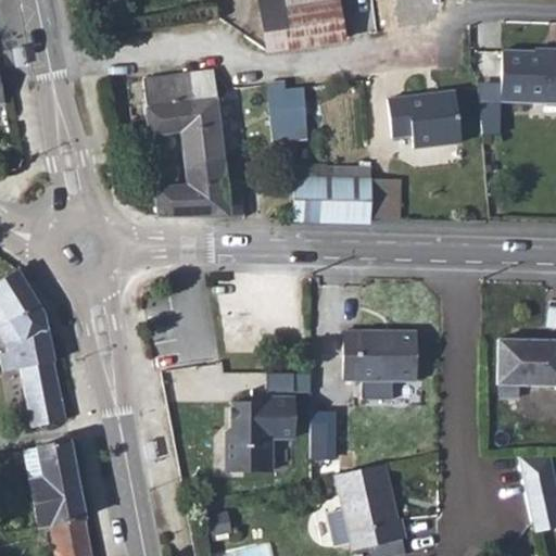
[(261,0),(268,50),(283,48),(280,25),(276,0),(261,0)]
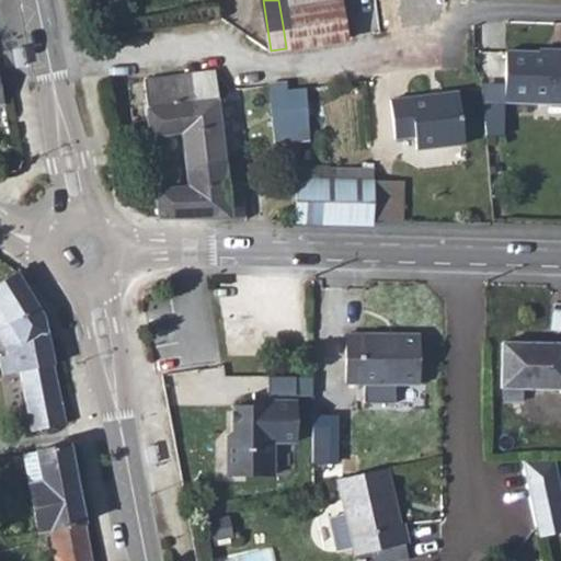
[(335,0),(278,0),(283,25),(339,16),(335,0)]
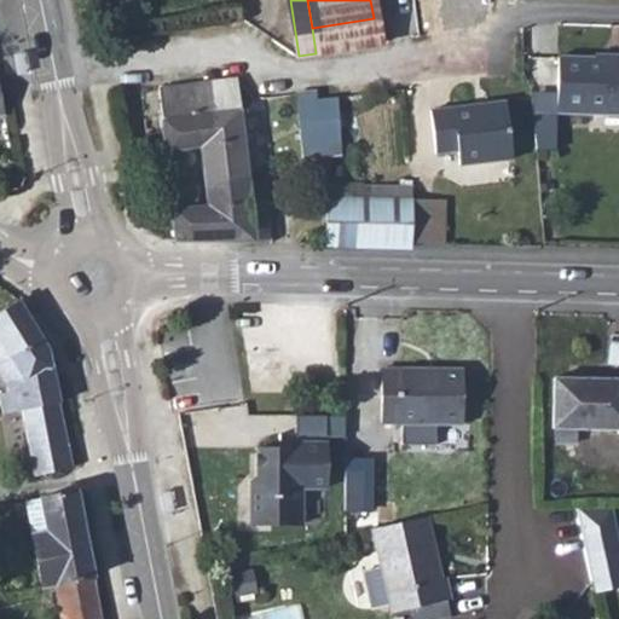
[(312,28),(316,53),(377,45),(374,18),(312,28)]
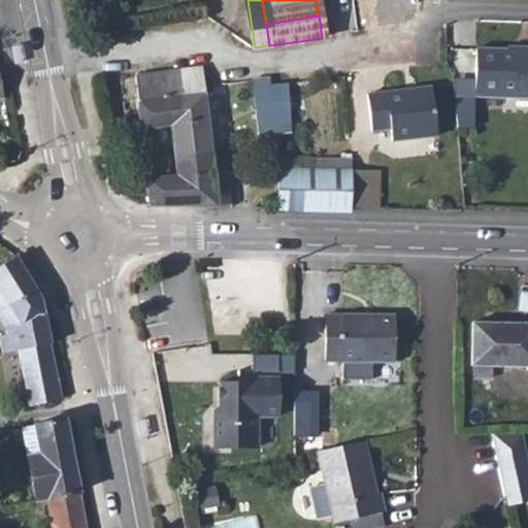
[(482,106),(527,106),(527,55),(524,56),(522,58),(480,58),(482,106)]
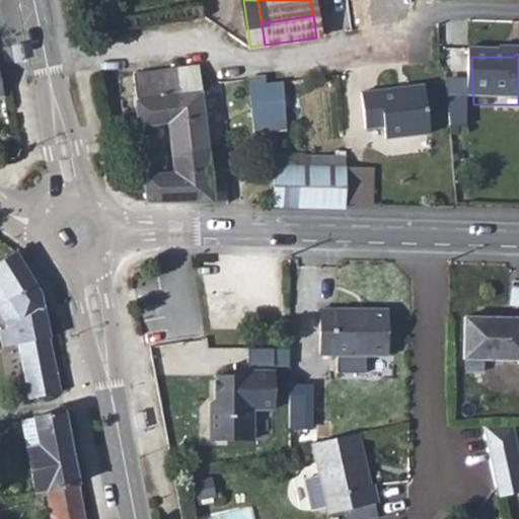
[(174,141),(176,166),(214,162),(203,67),(136,71),(145,144),(174,141)]
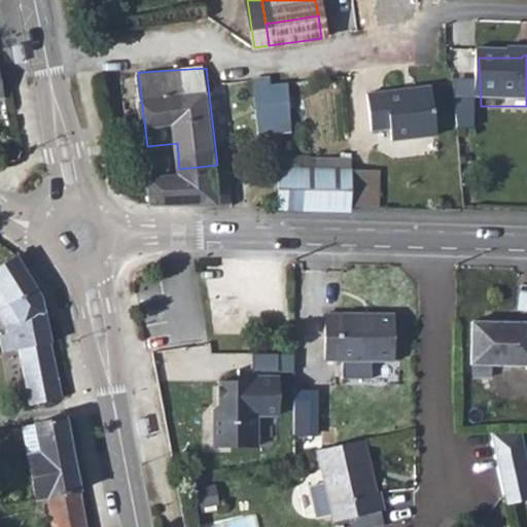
[(288,84),(254,79),(258,138),(295,133),(288,84)]
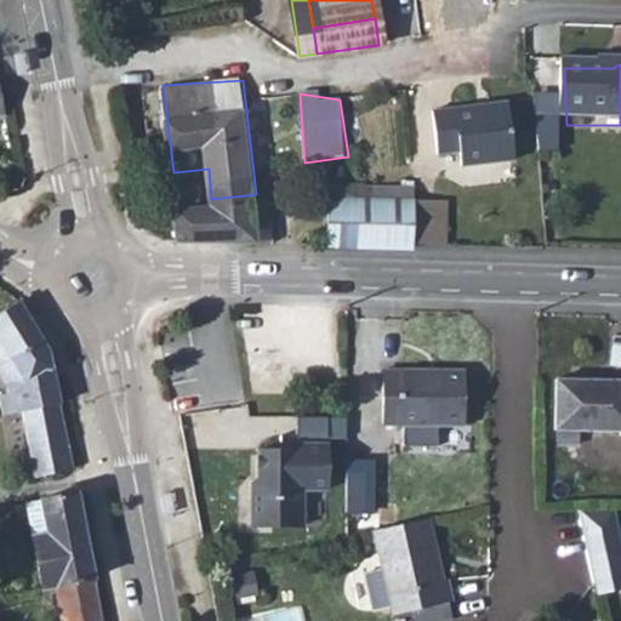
[(462,165),(517,158),(510,103),(431,110),(438,153),(462,165)]
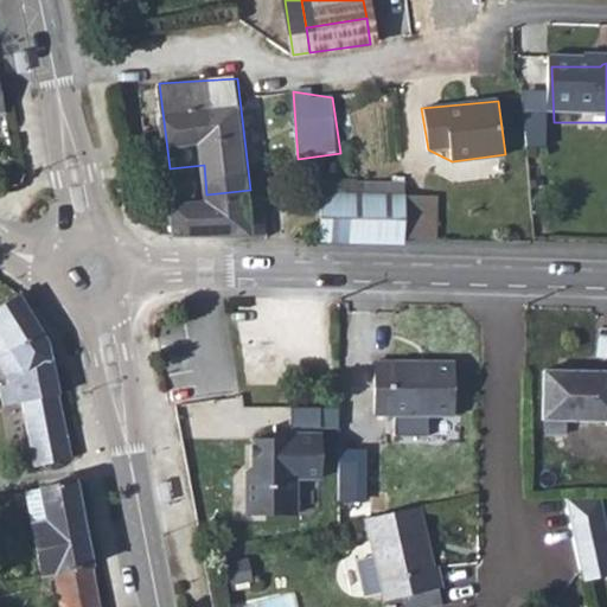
[(321,176),(320,243),(410,244),(404,183),(321,176)]
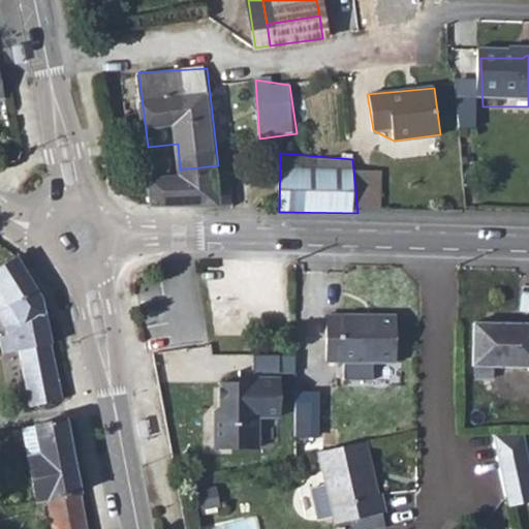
[(152,179),(151,207),(218,209),(218,165),(180,169),(152,179)]
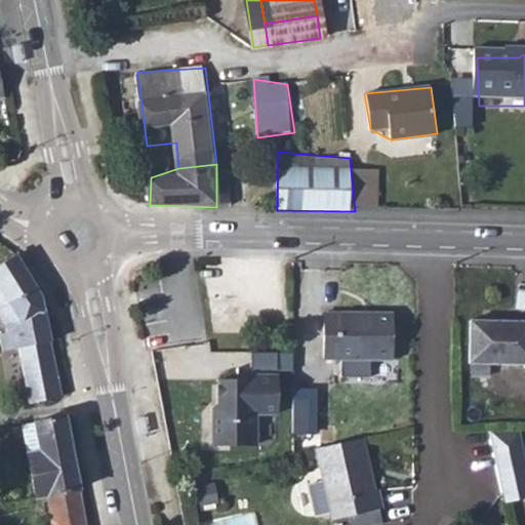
[(0,315),(39,296),(39,295),(17,264),(0,274),(0,315)]
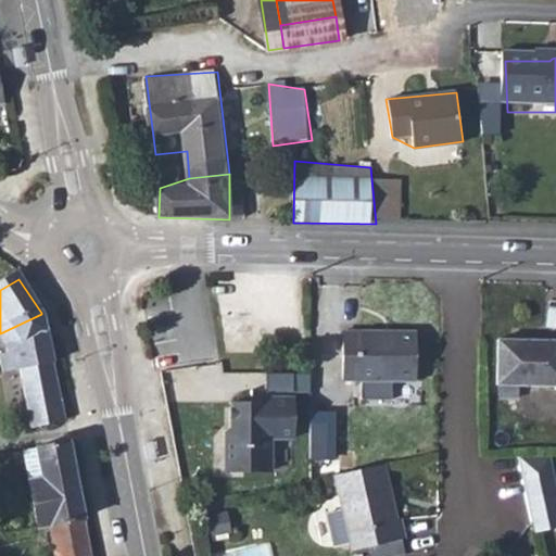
[(0,383),(20,380),(53,374),(41,314),(0,333),(0,383)]
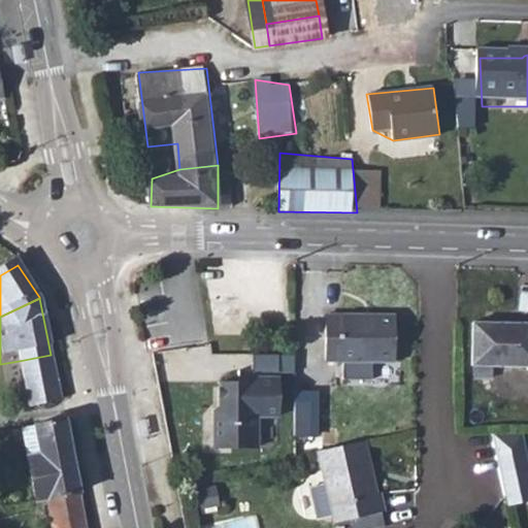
[(332,316),(332,363),(347,363),(347,381),(376,381),(376,362),(400,362),(399,316),(332,316)]
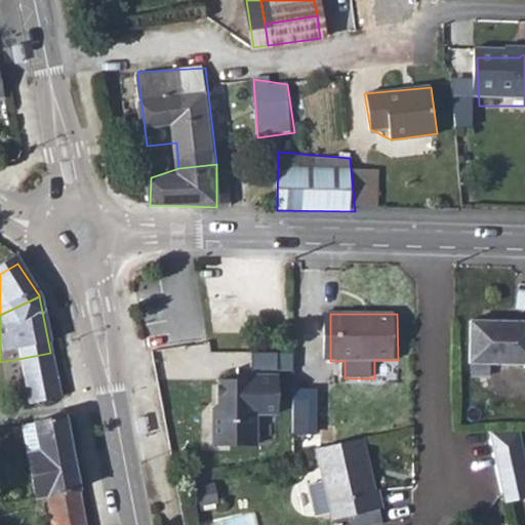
[(524,320),(474,320),(473,367),(524,367),(524,320)]
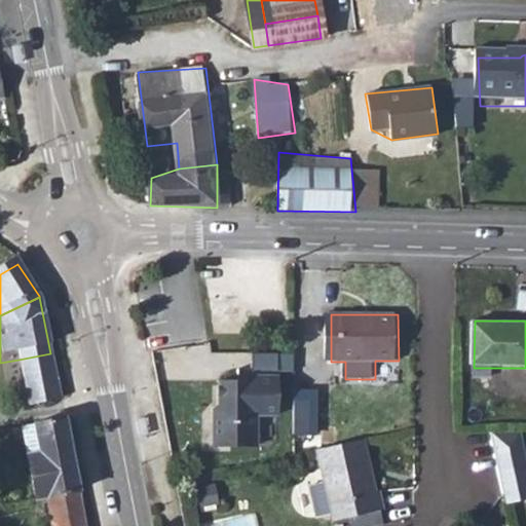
[(50,353),(19,360),(30,413),(61,407),(50,353)]
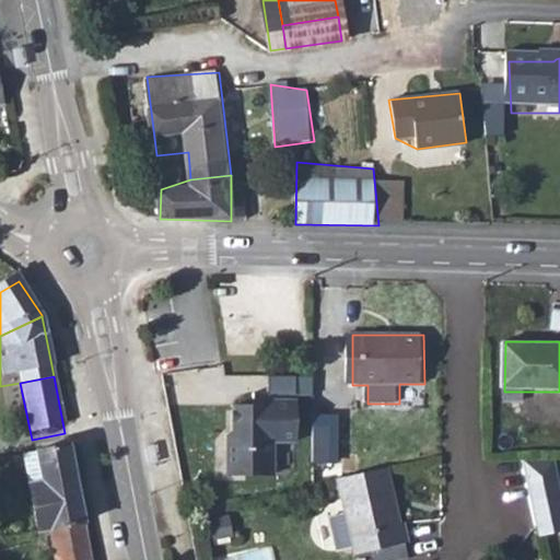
[(271,406),(270,410),(234,409),(233,433),(233,439),(231,477),(276,478),(277,445),(298,446),(300,407),(271,406)]
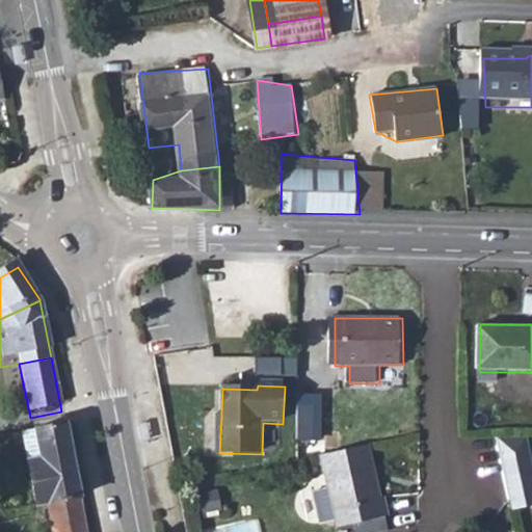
[(320,400),(300,400),(299,441),(319,441),(320,400)]
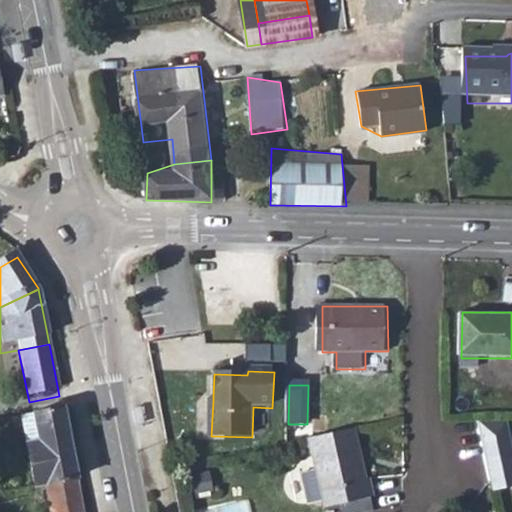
[(46,511),(83,511),(63,418),(22,427),(37,498),(43,497),(46,511)]
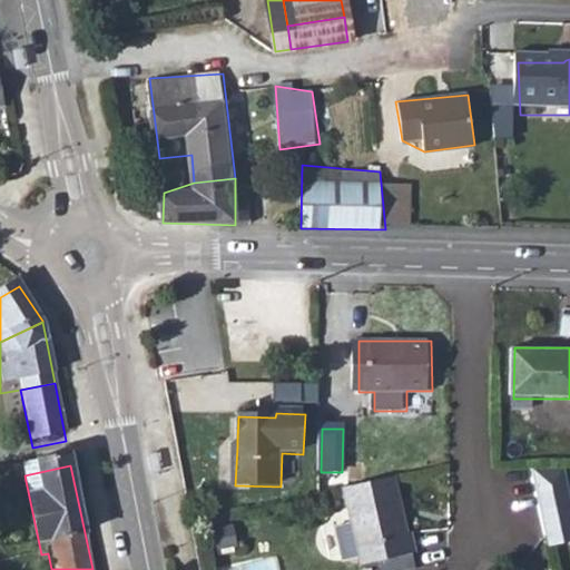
[(537,473),(549,547),(569,542),(569,487),(567,468),(537,473)]
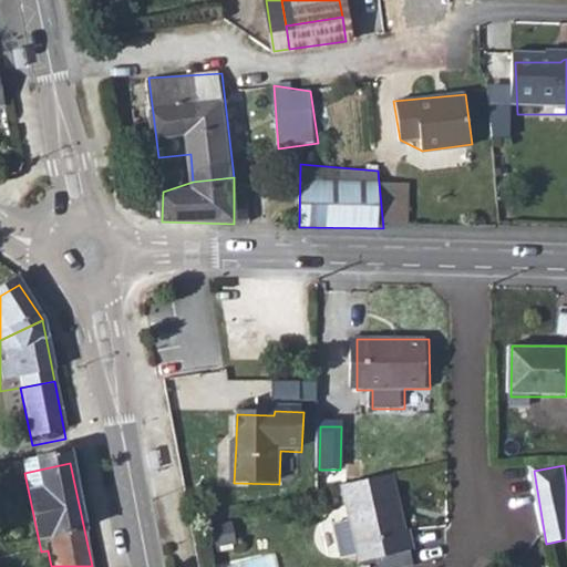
[(416,549),(397,475),(344,490),(352,516),(336,521),(344,554),(361,550),(363,559),(379,556),(381,566),(409,566),(414,566),(410,552),(416,549)]
